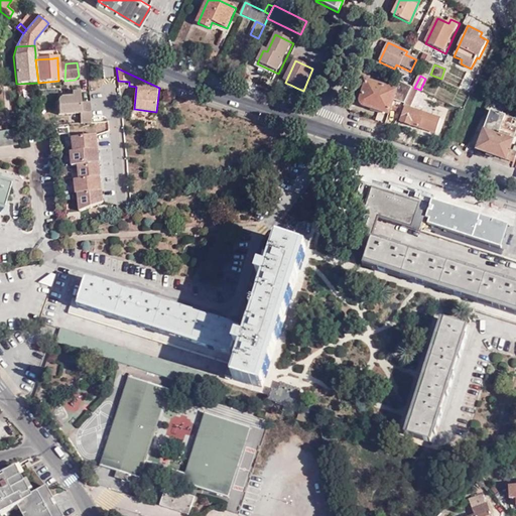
[(396,101),(404,104),(412,87),(397,80),(395,89),(399,90),(396,101)]
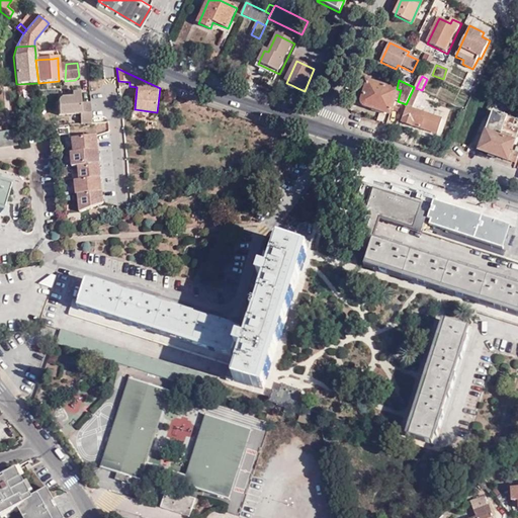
[(391,115),(397,92),(370,83),(363,106),(391,115)]
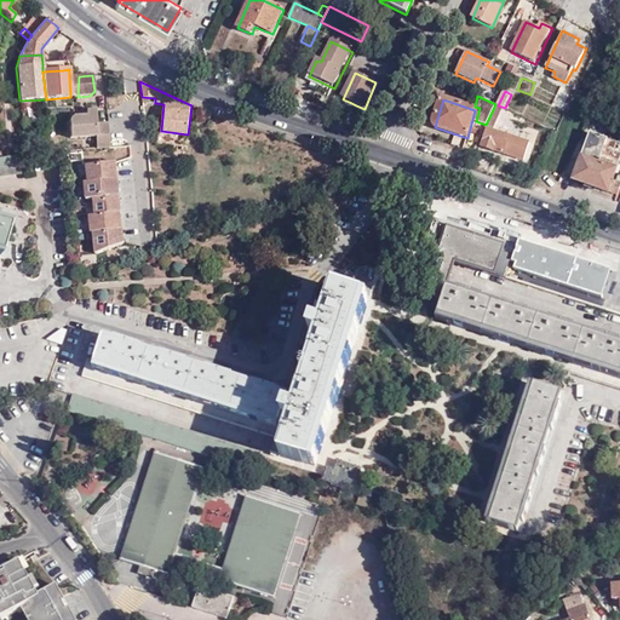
[(495,130),(505,108),(498,105),(488,126),(495,130)]
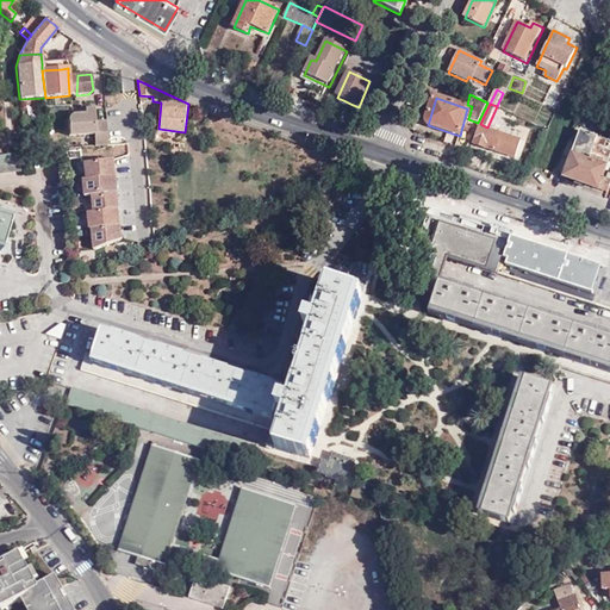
[(109,145),(106,122),(94,122),(94,109),(85,109),(85,114),(73,114),(68,120),(69,136),(93,134),(94,145),(109,145)]
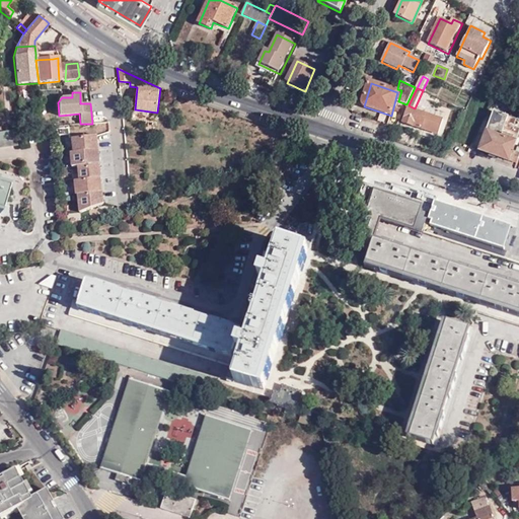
[(439,136),(443,121),(409,109),(404,124),(439,136)]
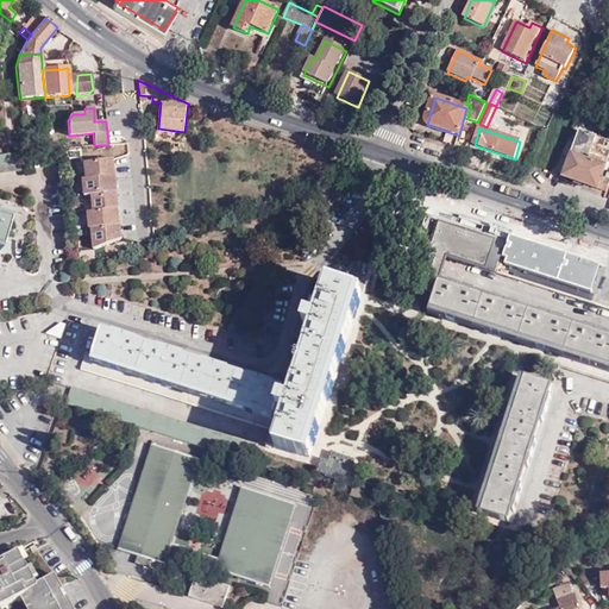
[(608,159),(608,157),(608,148),(578,137),(569,163),(563,161),(558,174),(598,189),(598,187),(607,190),(608,183),(608,179),(602,176),(608,159)]
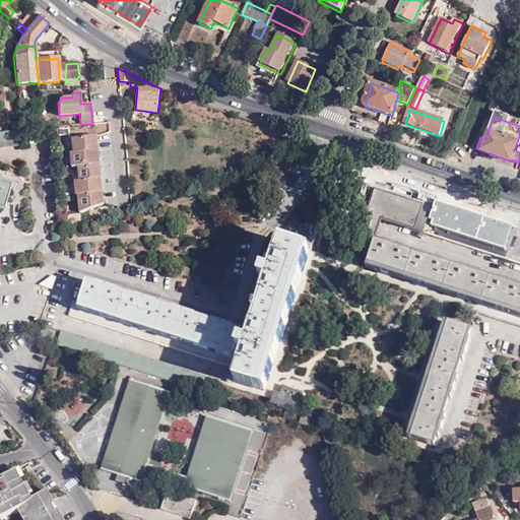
[(106,206),(99,132),(70,134),(77,208),(106,206)]
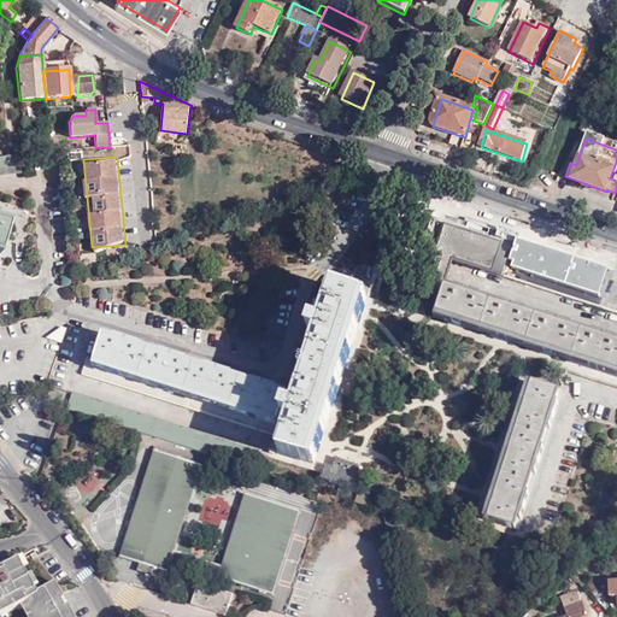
[(425,275),(445,281),(452,258),(501,274),(511,242),(442,221),(425,275)]
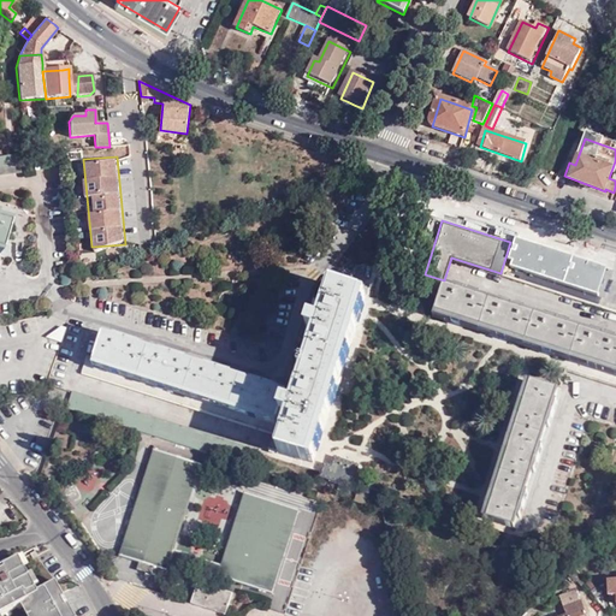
[(569,288),(569,276),(550,276),(550,288),(569,288)]
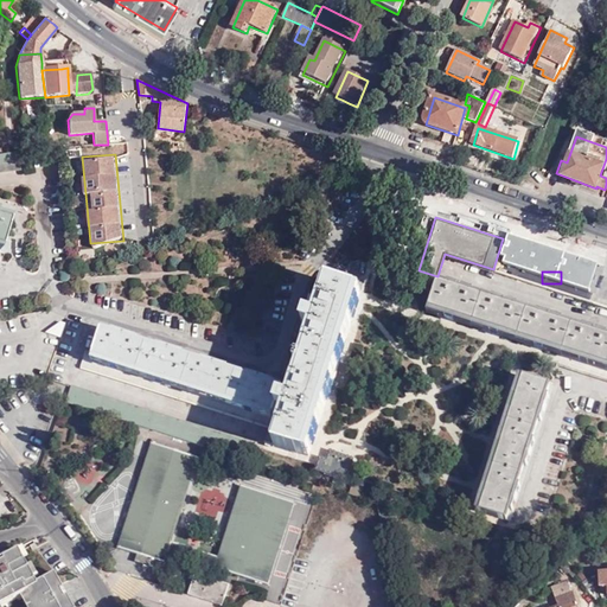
[(323,278),(291,382),(278,423),(272,442),(313,455),(319,433),(338,372),(357,314),(364,291),(323,278)]
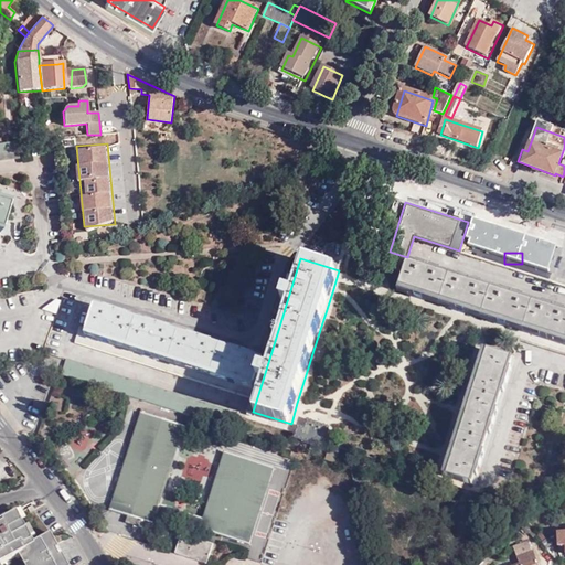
[(564,311),(407,260),(397,290),(418,298),(460,311),(500,324),(543,338),(564,344),(564,311)]
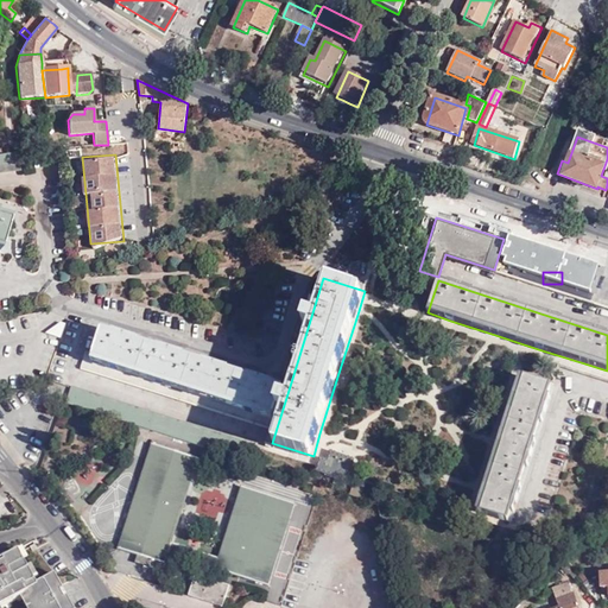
[(102,322),(88,362),(112,369),(154,384),(201,399),(247,413),(278,424),(291,382),(102,322)]
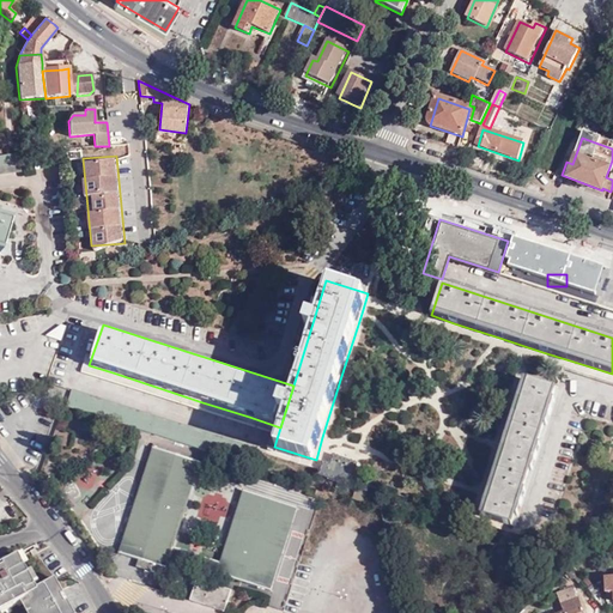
[(557,389),(523,378),(516,400),(503,441),(489,485),(479,515),(513,526),(557,389)]
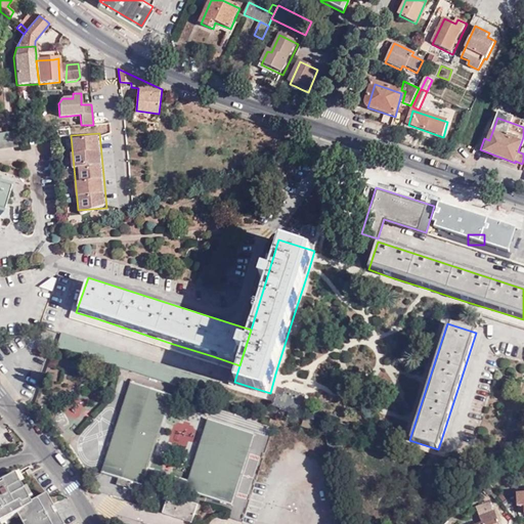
[(57,349),(214,399),(218,385),(61,335),(57,349)]
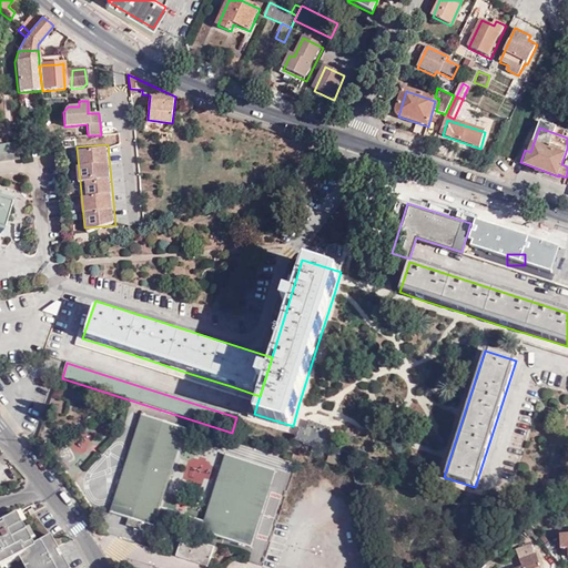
[(185,428),(142,415),(111,514),(141,524),(139,530),(152,534),(156,519),(250,548),(274,469),(224,455),(203,520),(160,507),(185,428)]
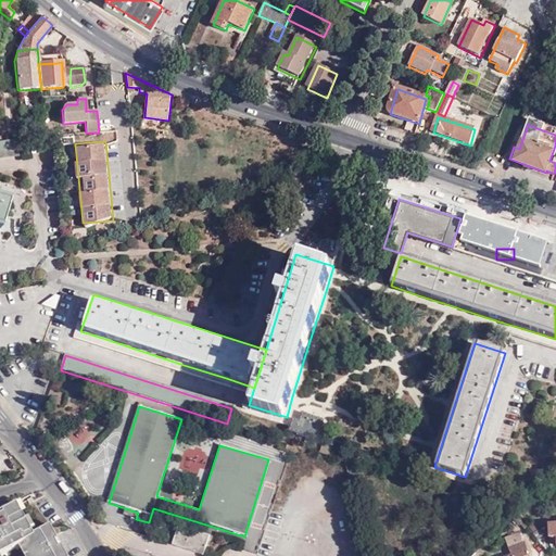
[(325,442),(324,452),(331,453),(332,443),(325,442)]
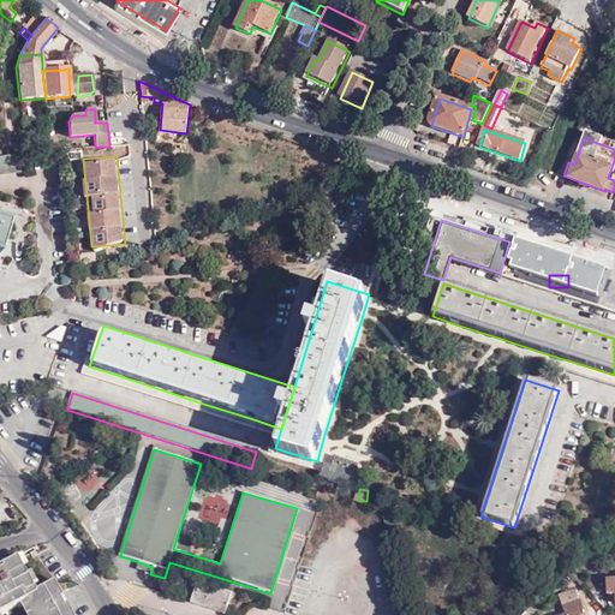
[(201,506),(198,517),(226,523),(228,512),(201,506)]
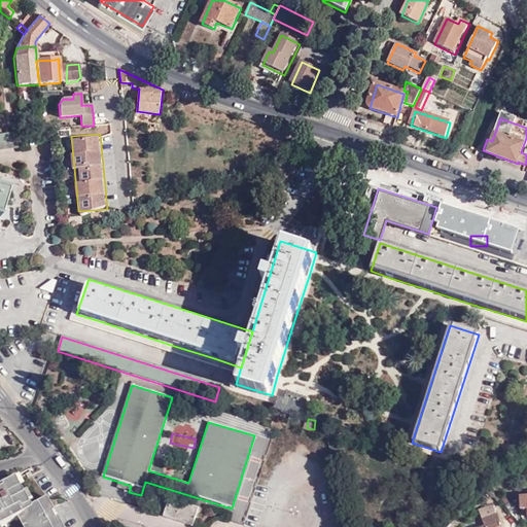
[(55,520),(48,510),(54,507),(48,497),(33,505),(18,478),(8,483),(11,488),(7,490),(5,487),(0,490),(0,526),(64,526),(60,517),(58,518),(55,520)]
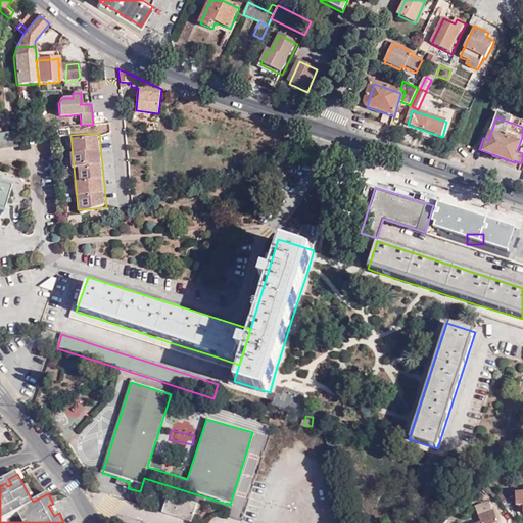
[(168,494),(161,513),(192,522),(197,504),(168,494)]
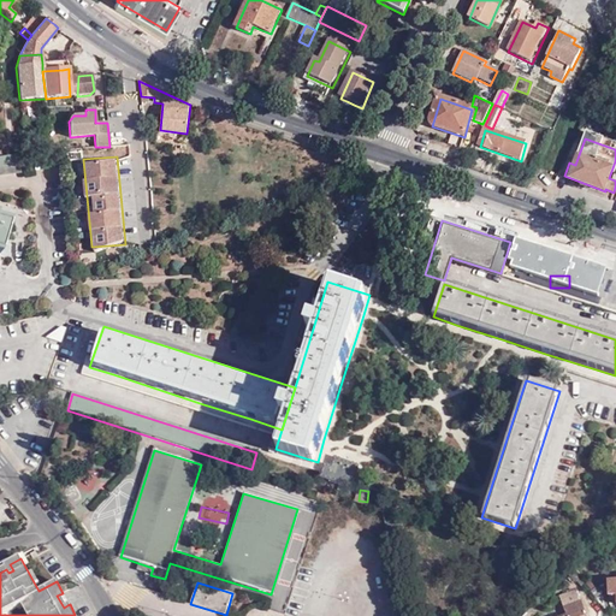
[(64,608),(67,605),(64,598),(65,597),(63,593),(57,596),(64,608)]
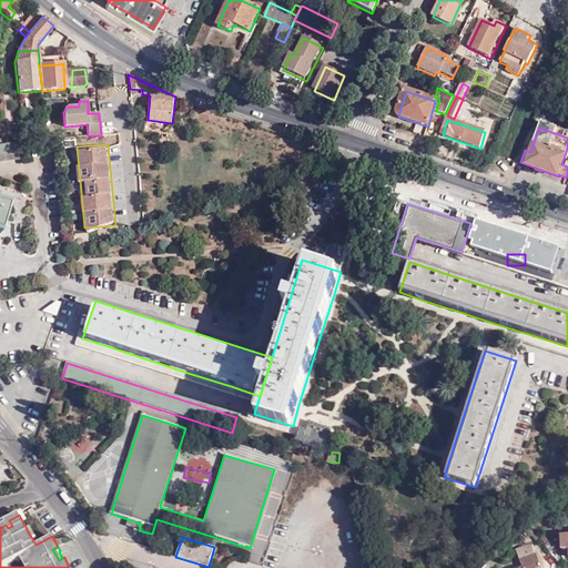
[(517,551),(520,561),(531,558),(527,548),(517,551)]
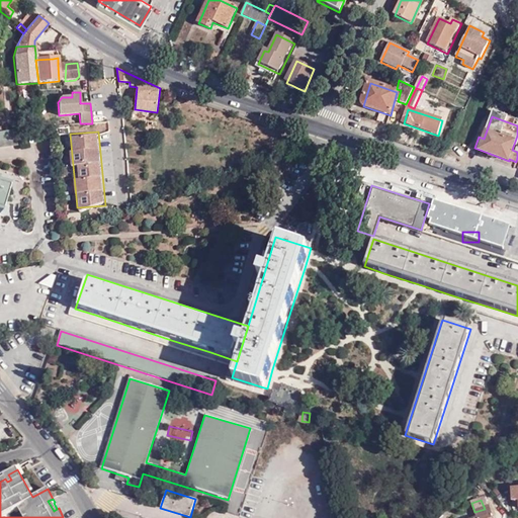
[(485,509),(475,512),(477,517),(475,517),(493,517),(490,507),(485,509)]
